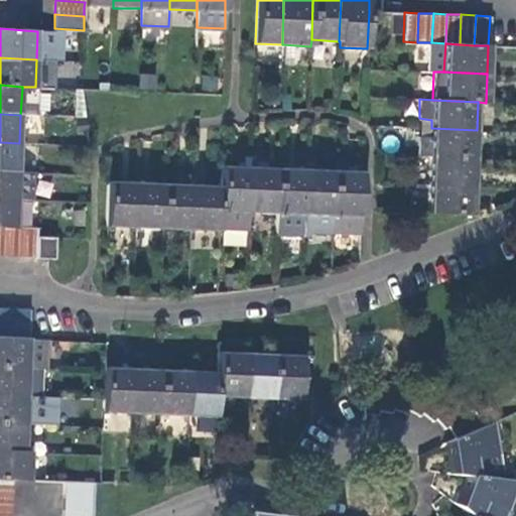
[(418,136),(417,155),(430,155),(475,158),(477,130),(431,128),(431,137),(418,136)]
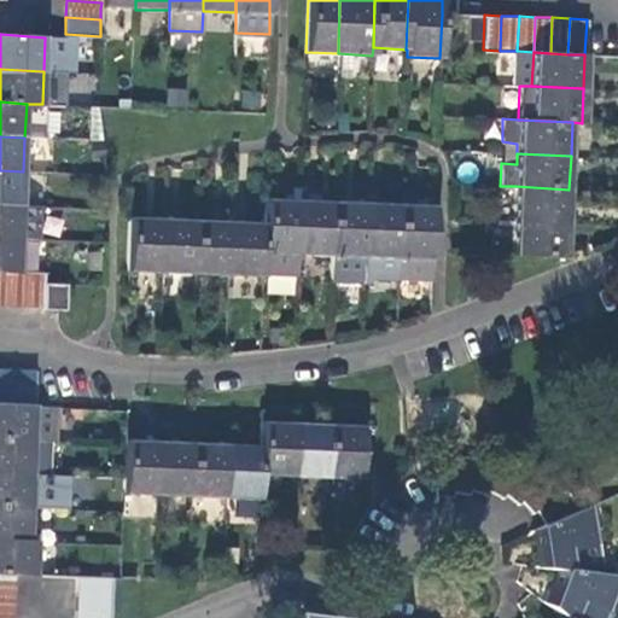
[(0,203),(22,204),(23,172),(0,170),(0,203)]
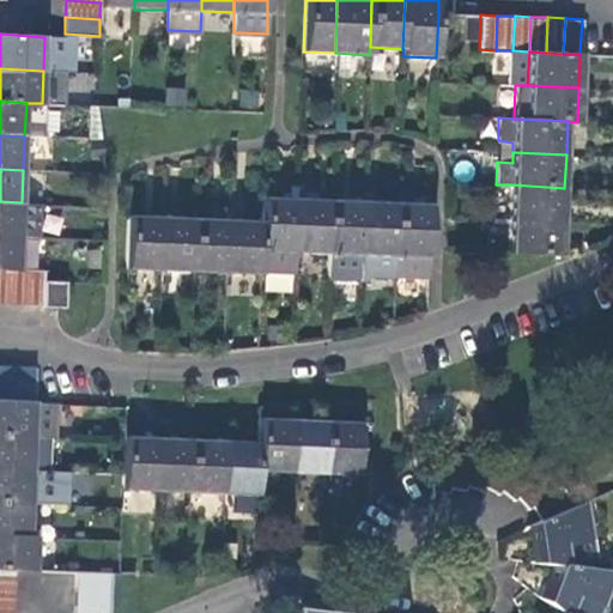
[(511,184),(510,218),(562,220),(564,188),(511,184)]
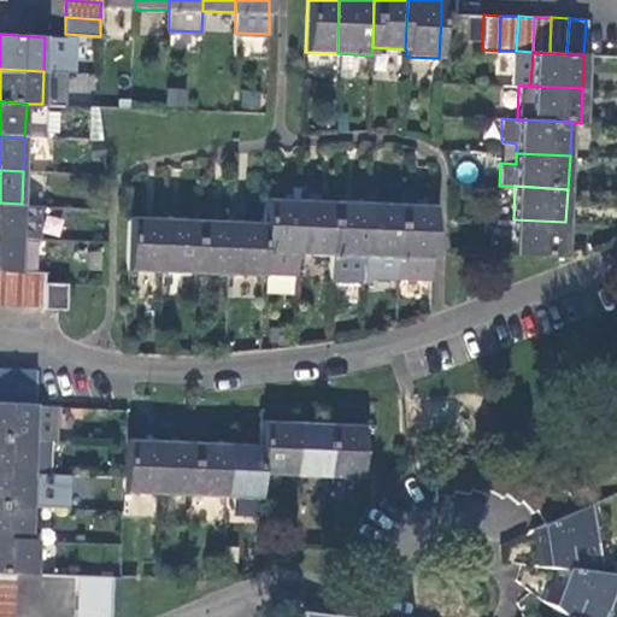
[(263,274),(297,275),(298,254),(300,203),(266,201),(265,222),(263,274)]
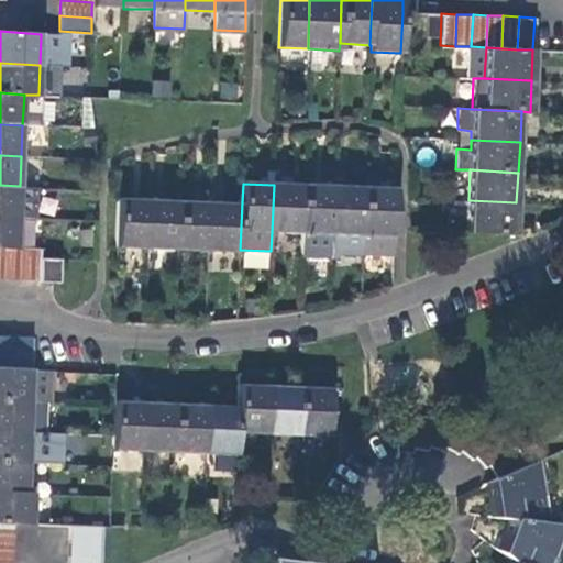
[(35,218),(36,187),(20,186),(0,185),(0,216),(20,217),(35,218)]
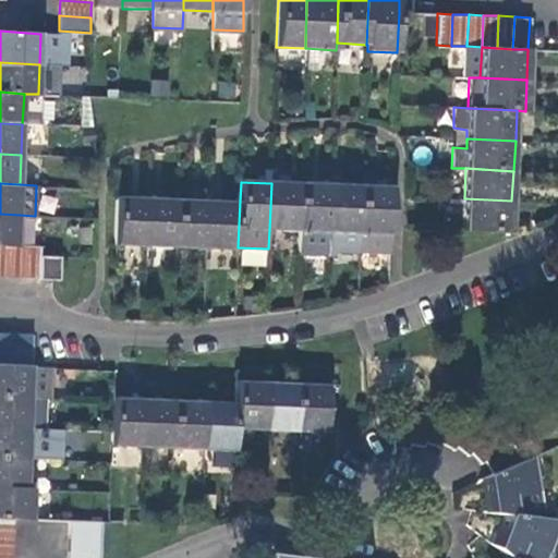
[(269,230),(300,231),(302,183),(271,183),(269,230)]
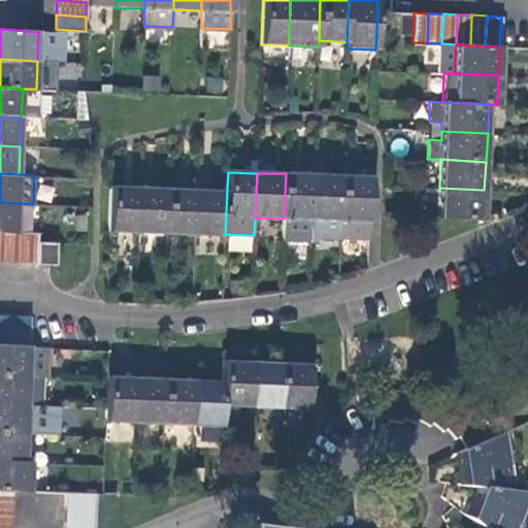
[(310,240),(311,220),(314,175),(286,173),(284,219),(283,239),(310,240)]
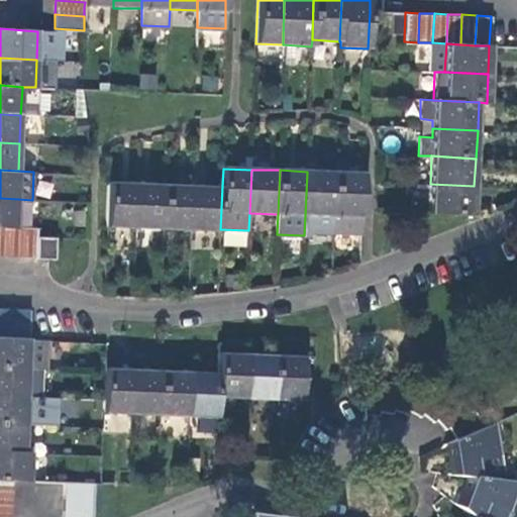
[(305,215),(332,216),(334,173),(307,172),(305,215)]
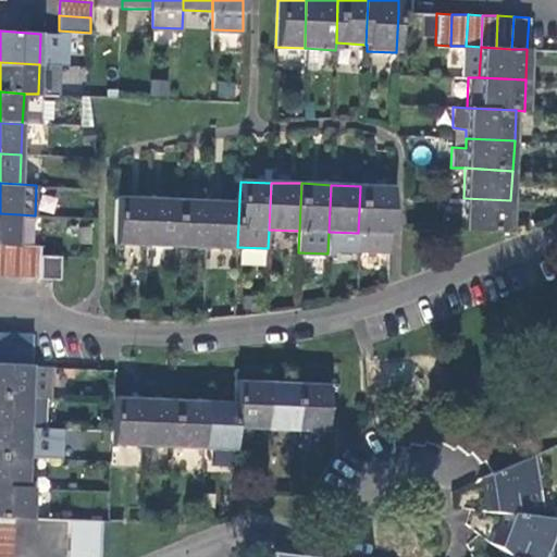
[(388,252),(392,186),(384,186),(360,186),(358,233),(358,251),(388,252)]
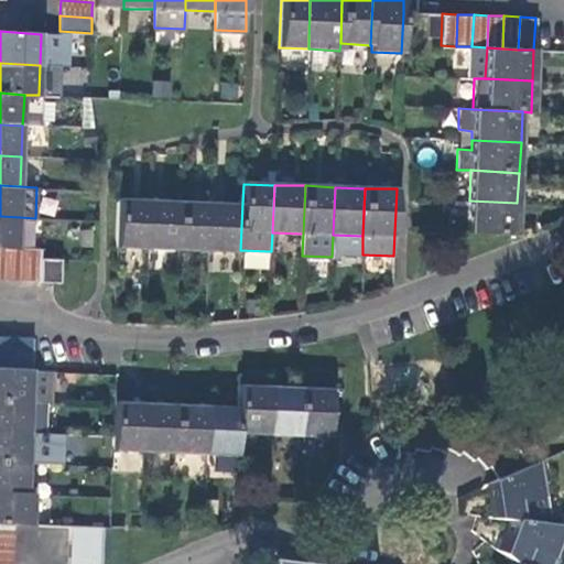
[(116,248),(149,249),(151,201),(119,199),(116,248)]
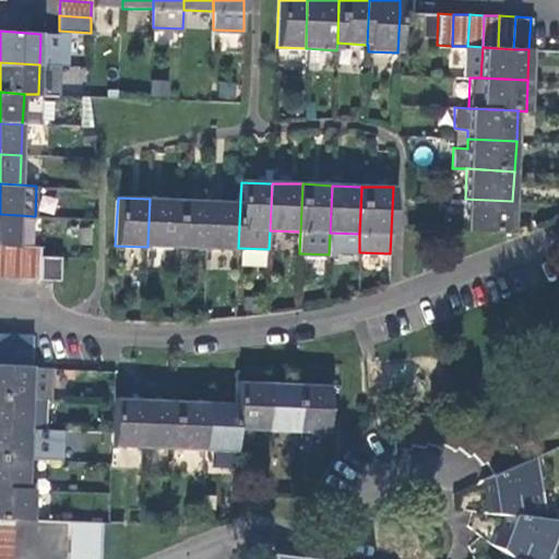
[(147,247),(177,248),(179,199),(150,199),(147,247)]
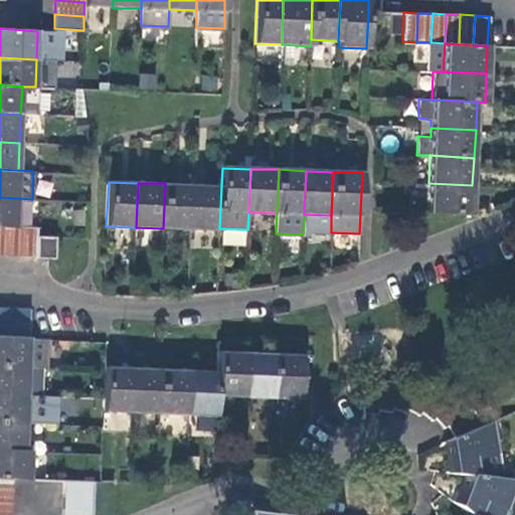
[(163,228),(191,229),(193,184),(165,183),(163,228)]
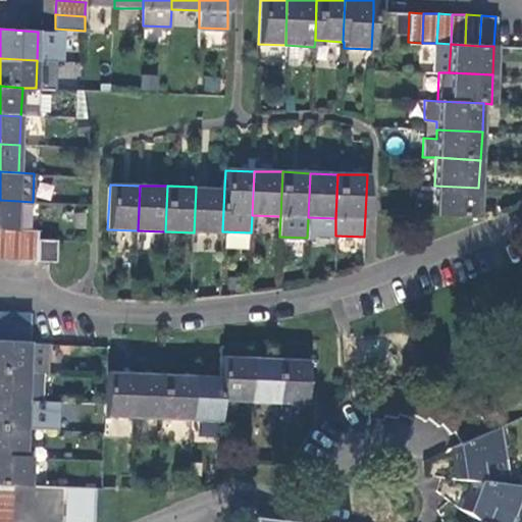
[(434,186),(432,215),(453,216),(477,217),(478,188),(434,186)]
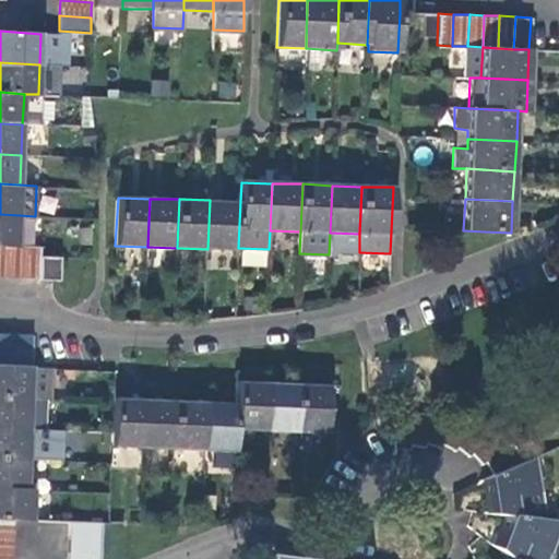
[(207,249),(238,250),(238,248),(240,201),(210,200),(207,249)]
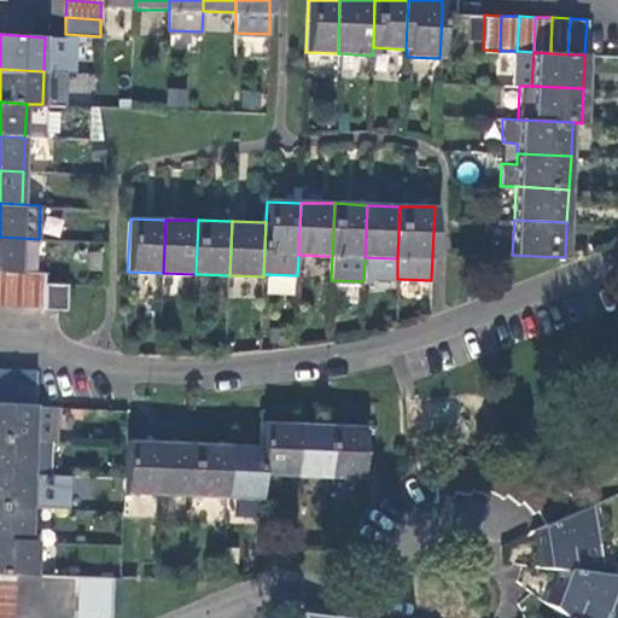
[(0,237),(0,272),(11,273),(21,273),(22,238),(0,237)]
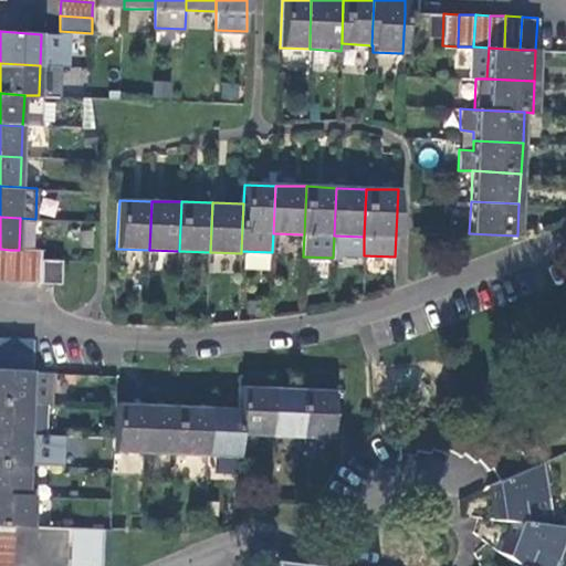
[(0,282),(9,283),(10,250),(0,249),(0,282)]
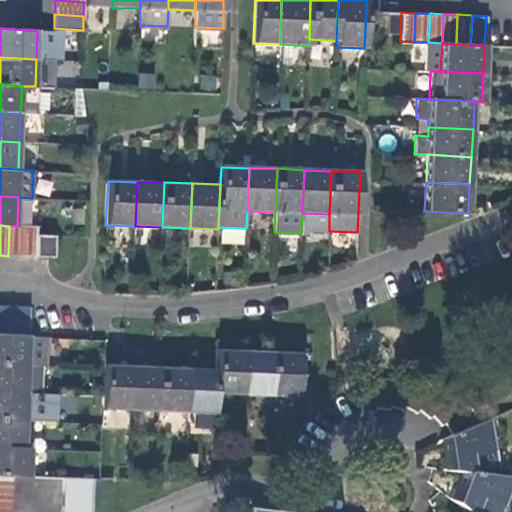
[(22,257),(22,226),(17,226),(9,226),(8,256),(22,257)]
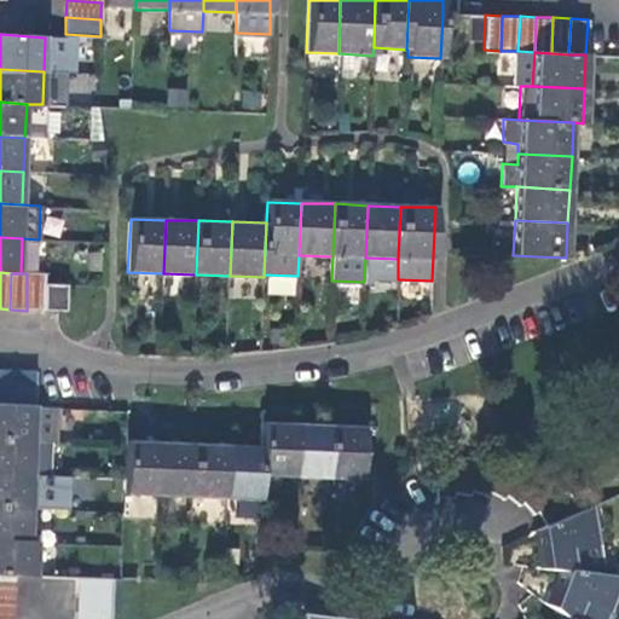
[(44,311),(44,284),(44,275),(27,273),(27,311),(44,311)]
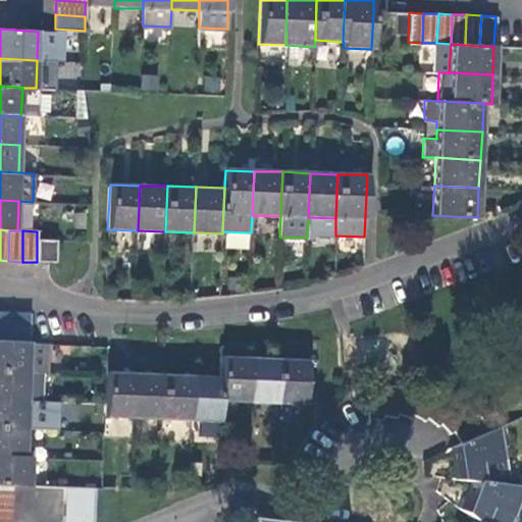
[(37,240),(37,262),(54,262),(54,240),(37,240)]
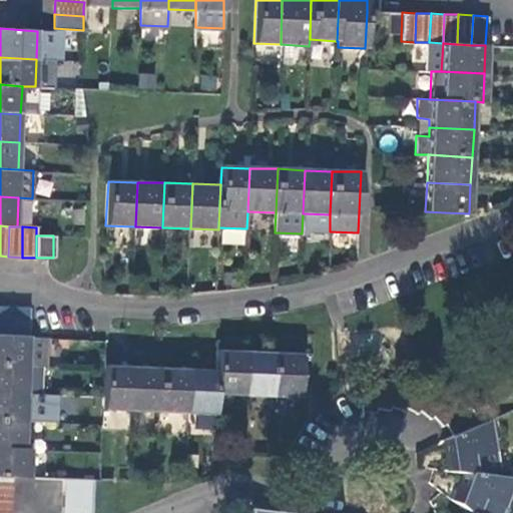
[(0,337),(14,338),(14,308),(0,308),(0,321),(0,337)]
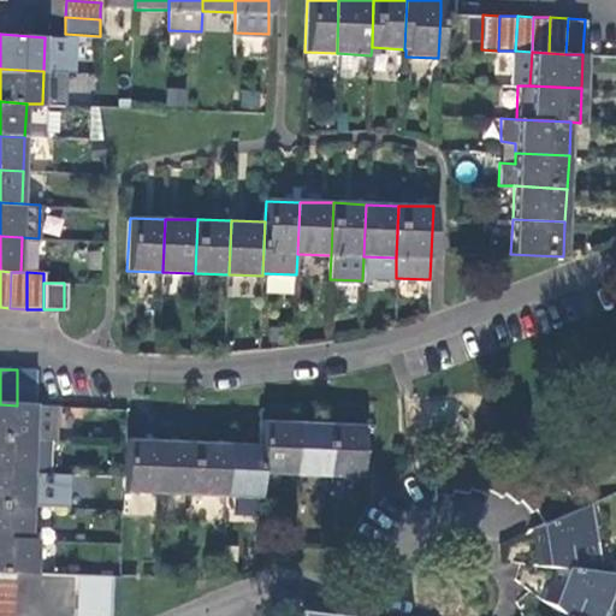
[(35,407),(35,371),(17,369),(17,406),(35,407)]
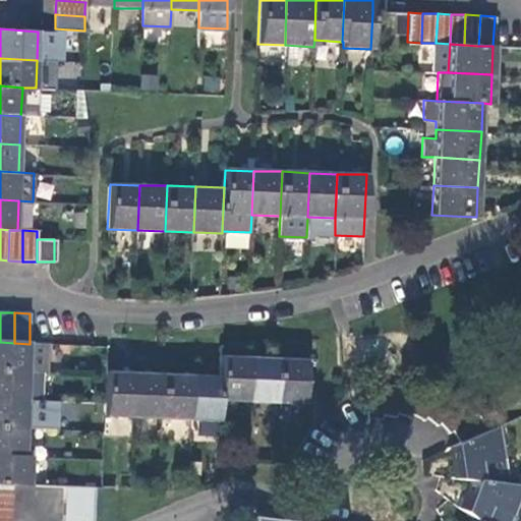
[(47,374),(48,345),(30,344),(14,343),(0,342),(0,372),(27,373),(42,374),(47,374)]
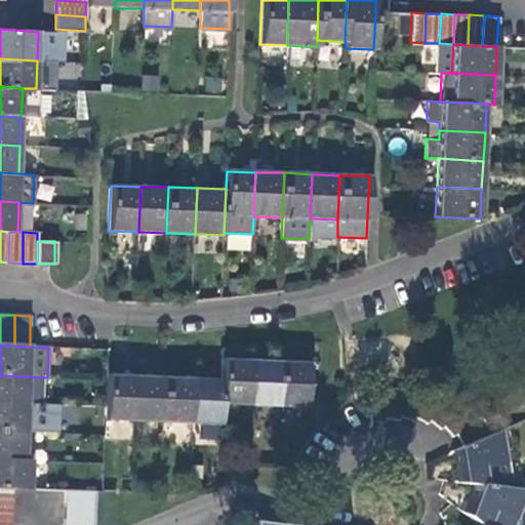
[(250,361),(223,360),(221,379),(220,405),(249,406),(250,361)]
